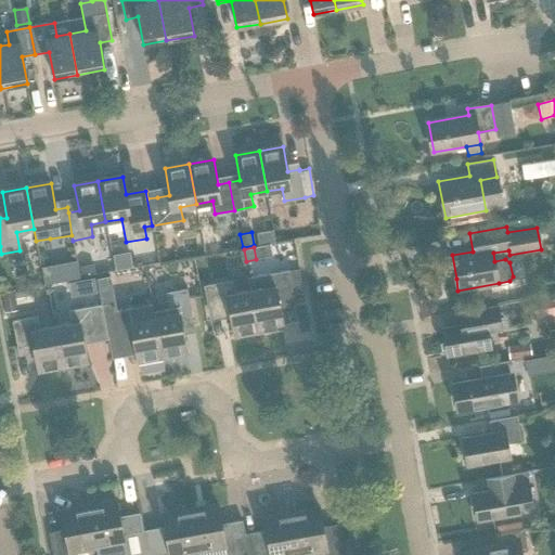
[(94,265),(80,267),(81,275),(95,272),(94,265)]
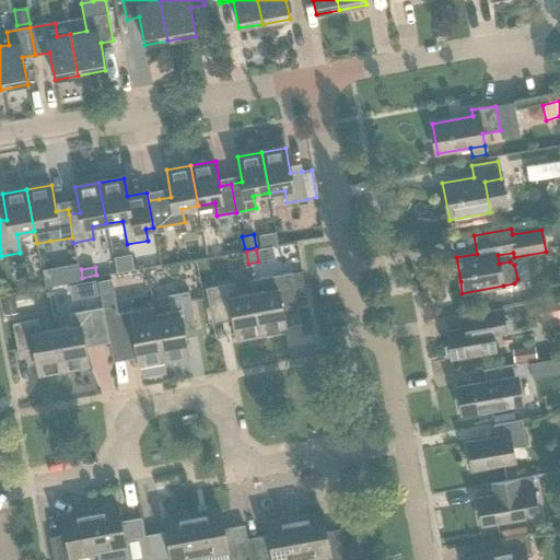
[(53,268),(42,270),(45,289),(56,287),(53,268)]
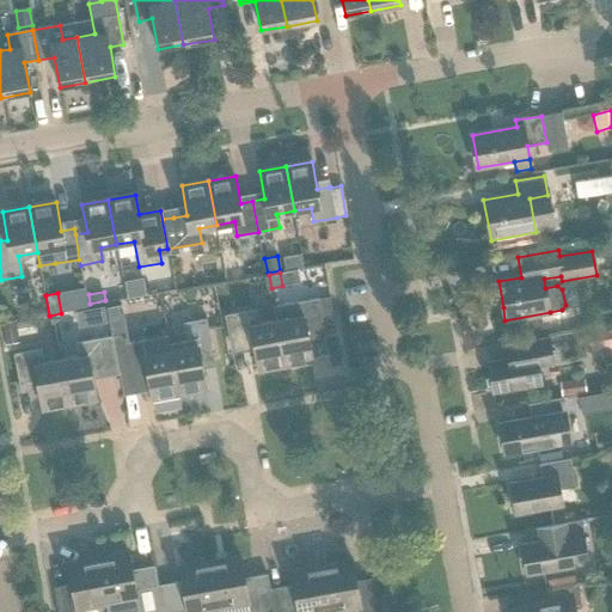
[(307,331),(325,328),(324,324),(334,323),(329,295),(319,298),(292,303),(294,317),(275,320),(283,366),(312,360),(307,331)]
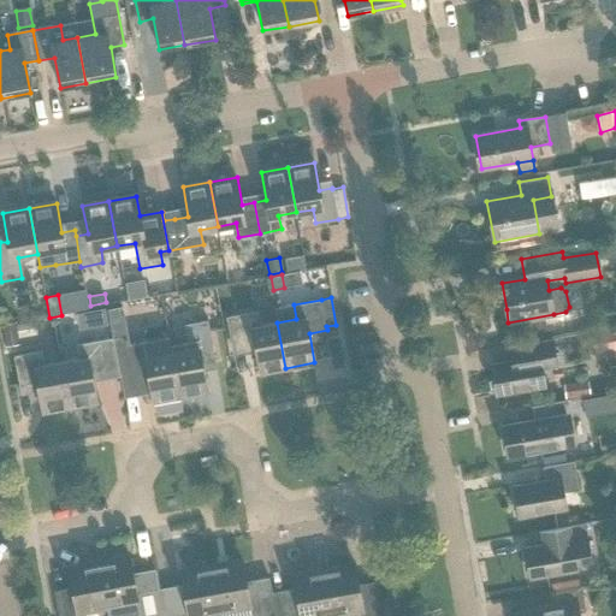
[(105,309),(90,311),(92,321),(106,320),(105,309)]
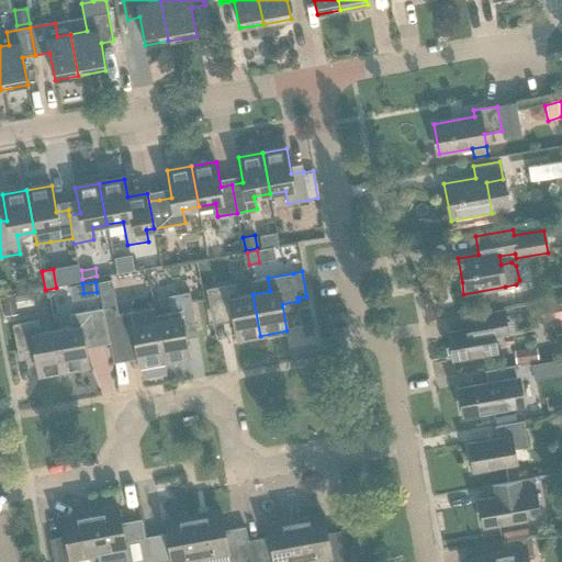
[(212,317),(233,314),(237,340),(260,336),(253,294),(237,296),(235,284),(206,289),(212,317)]
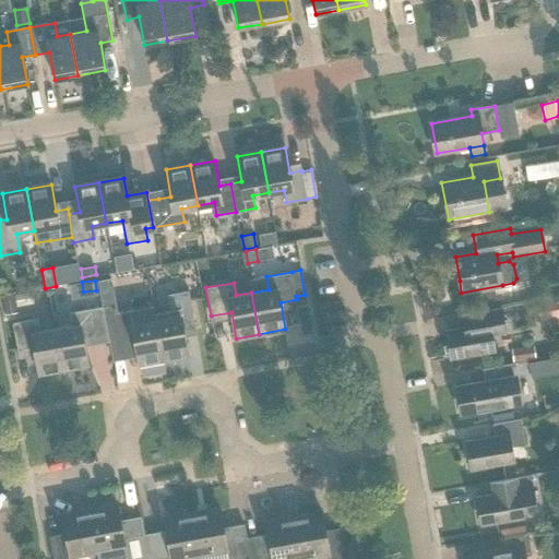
[(169,294),(170,304),(173,317),(154,320),(162,360),(188,356),(183,330),(195,328),(191,300),(190,300),(189,290),(169,294)]
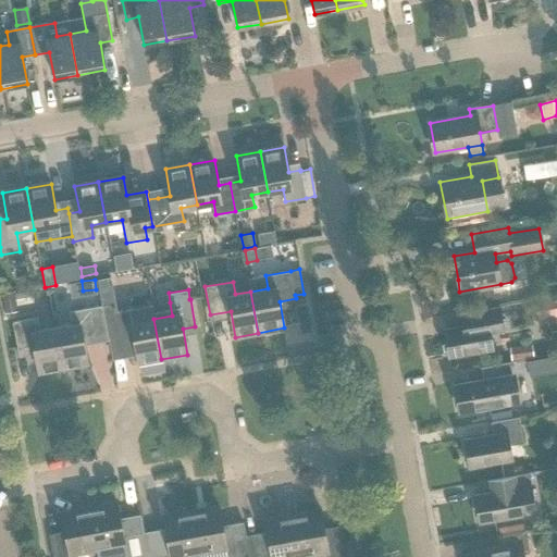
[(32,291),(15,294),(17,306),(34,302),(32,291)]
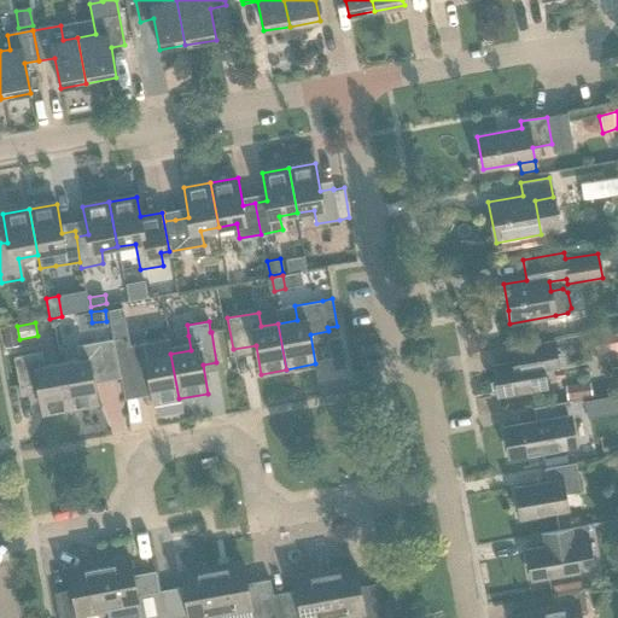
[(17,324),(3,326),(6,348),(21,345),(19,339),(17,326),(17,324)]
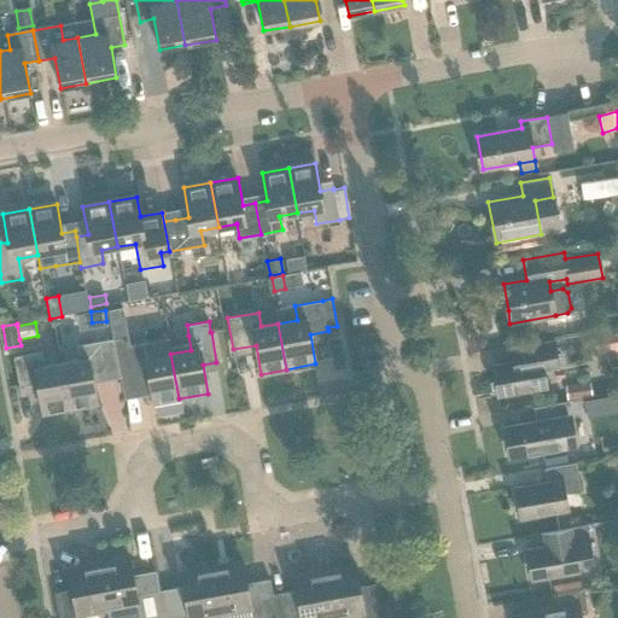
[(595,354),(616,350),(612,332),(593,336),(595,354)]
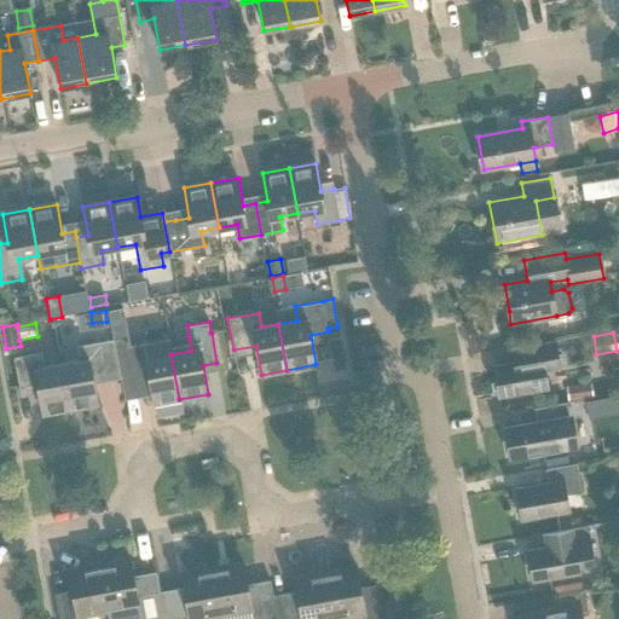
[(129,347),(128,337),(114,340),(119,370),(120,377),(121,380),(136,377),(129,347)]
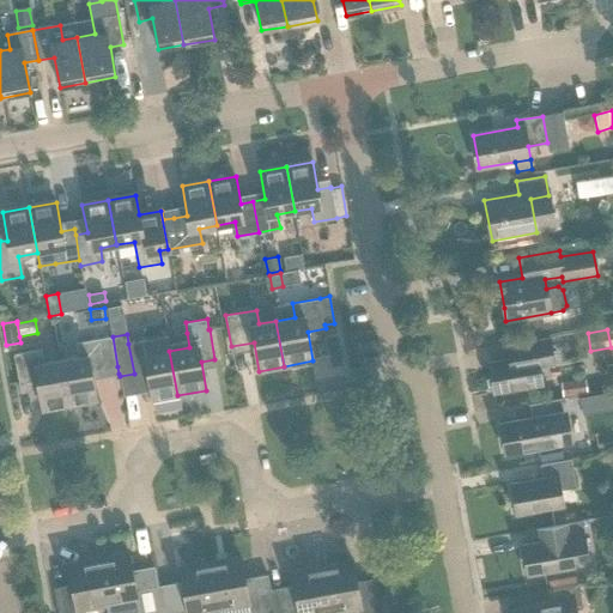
[(92,378),(119,374),(117,366),(113,337),(77,344),(79,357),(59,360),(67,406),(97,400),(92,378)]
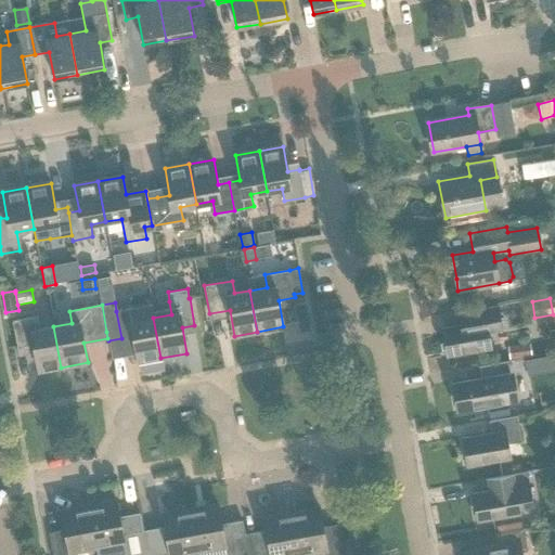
[(468,311),(470,324),(443,328),(448,355),(489,348),(486,334),(502,332),(497,306),(468,311)]
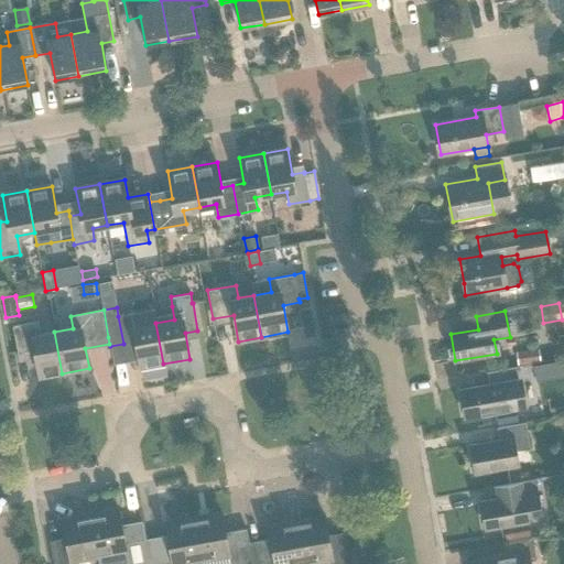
[(118,316),(123,344),(136,342),(140,368),(163,364),(155,323),(141,325),(139,312),(118,316)]
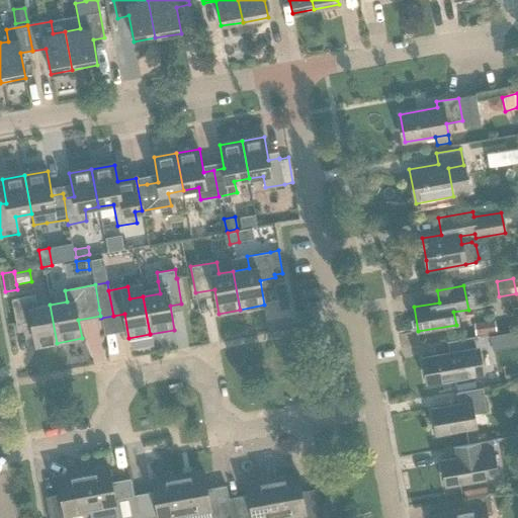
[(12,299),(17,325),(31,322),(36,347),(57,343),(50,305),(38,307),(35,295),(12,299)]
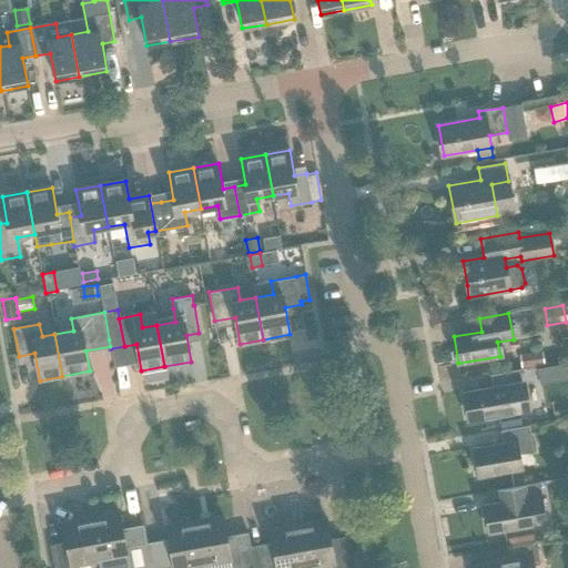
[(541,351),(519,354),(521,367),(544,364),(541,351)]
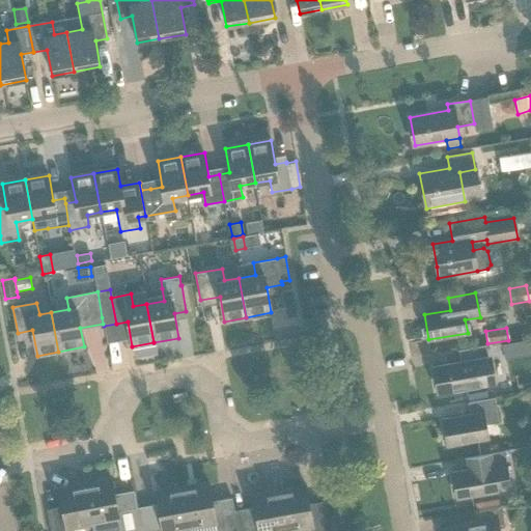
[(460,362),(434,367),(439,393),(493,384),(485,345),(458,351),(460,362)]
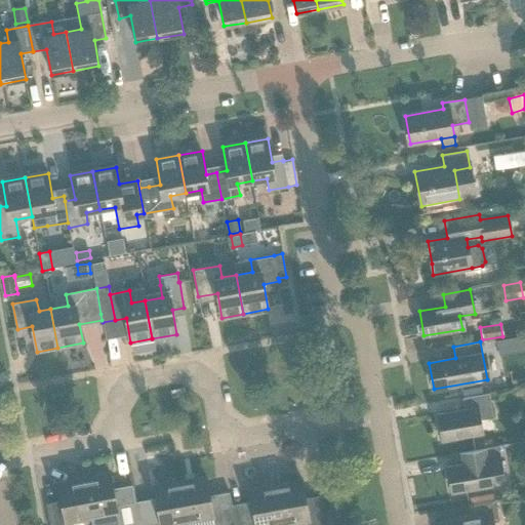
[(462,399),(465,410),(438,415),(443,441),(481,434),(479,420),(492,418),(488,394),(462,399)]
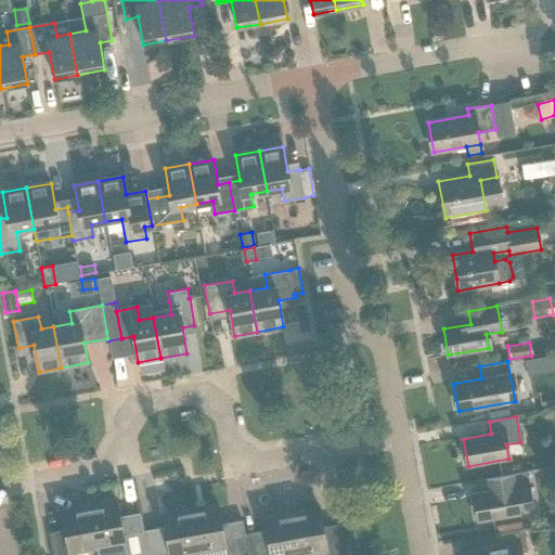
[(472,492),(476,523),(521,515),(519,502),(531,500),(527,470),(485,477),(487,490),(472,492)]
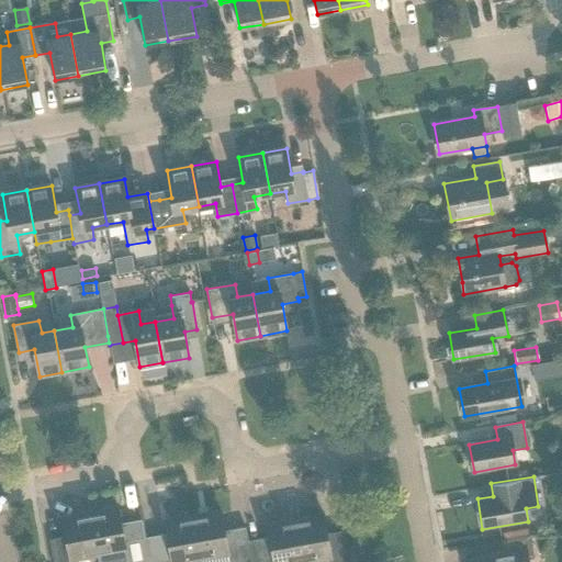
[(88,513),(97,555),(125,550),(127,561),(148,561),(144,538),(145,538),(142,519),(121,523),(117,507),(88,513)]
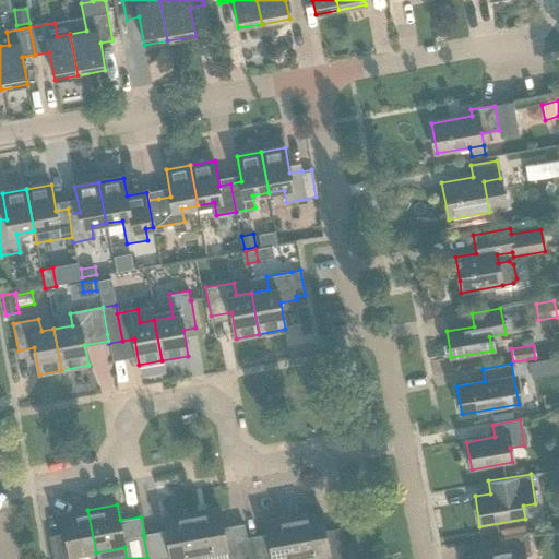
[(223,527),(219,508),(190,513),(198,556),(226,551),(227,558),(249,558),(246,538),(244,524),(223,527)]
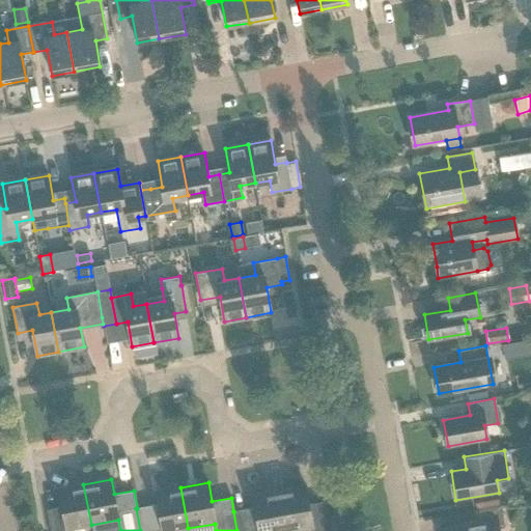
[(47,510),(50,530),(66,530),(66,529),(91,525),(83,484),(59,488),(62,507),(47,510)]
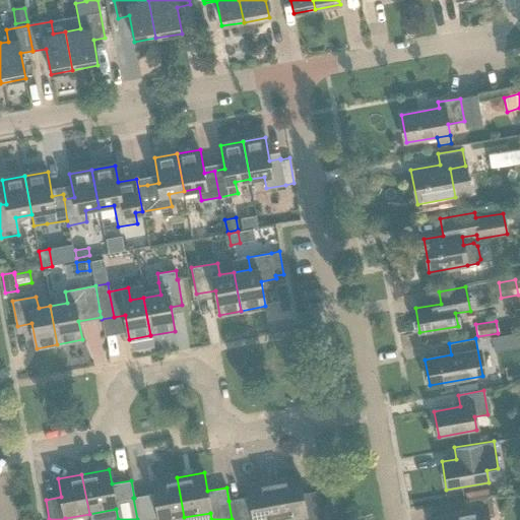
[(302,495),(299,476),(272,480),(278,519),(282,519),(306,516),(306,519),(320,519),(316,492),(302,495)]
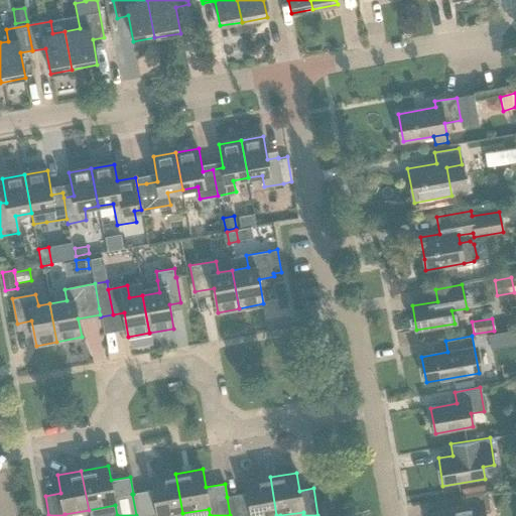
[(166,515),(182,513),(175,474),(151,479),(153,490),(133,494),(132,494),(136,515),(149,515),(158,515),(157,515),(166,515)]
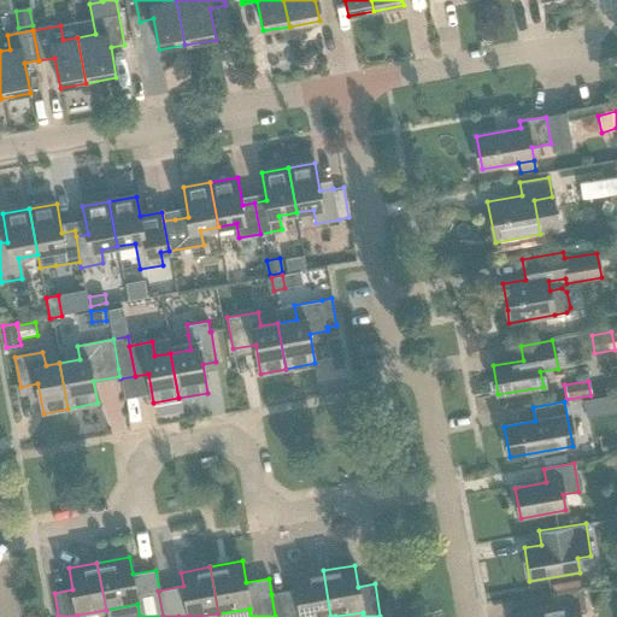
[(330,616),(323,570),(294,576),(297,589),(271,594),(275,616),(330,616)]
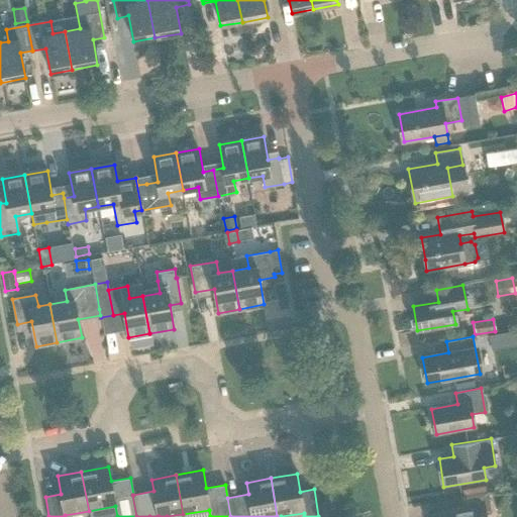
[(464,510),(431,515),(431,516),(486,516),(486,514),(490,513),(487,491),(461,495),(464,510)]
